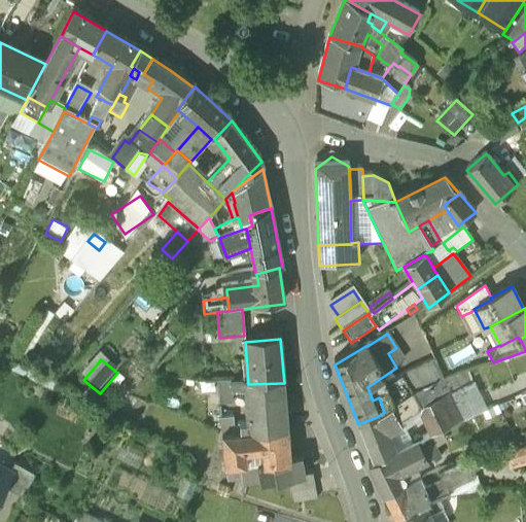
[(435,361),(402,376),(412,394),(414,393),(444,380),(435,361)]
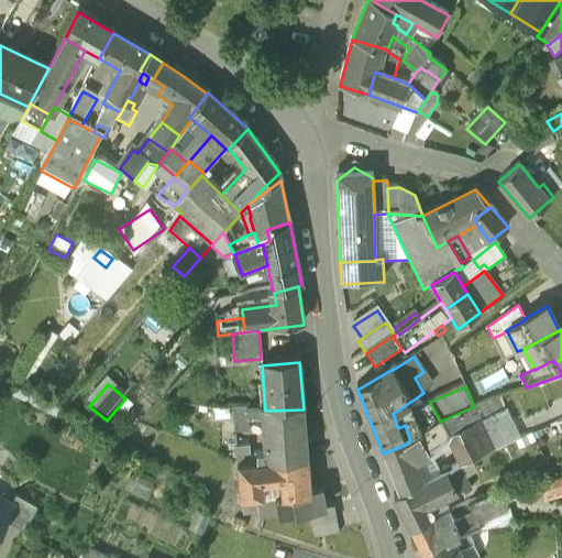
[(497,398),(475,406),(483,423),(504,416),(497,398)]
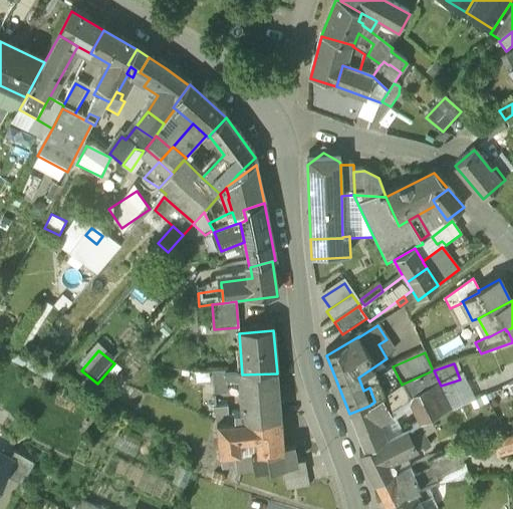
[(433,370),(404,384),(412,399),(411,399),(423,425),(435,419),(453,411),(441,386),(434,370),(433,370)]
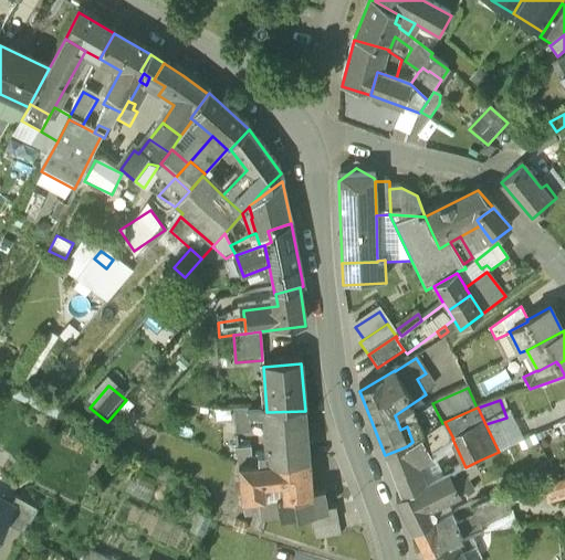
[(267,412),(264,412),(264,421),(268,458),(269,468),(286,467),(310,464),(305,411),(267,412)]
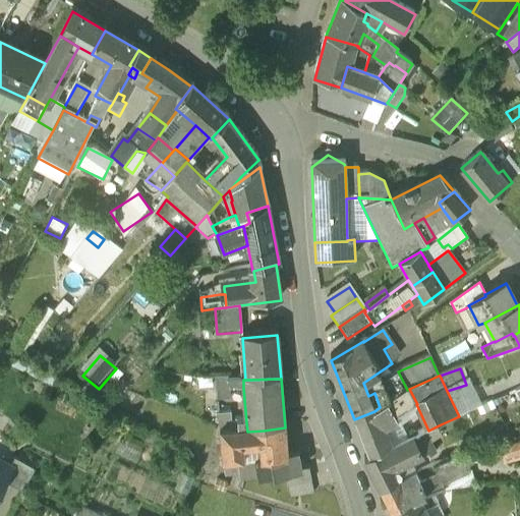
[(243,380),(229,381),(229,388),(230,388),(243,388),(243,380)]
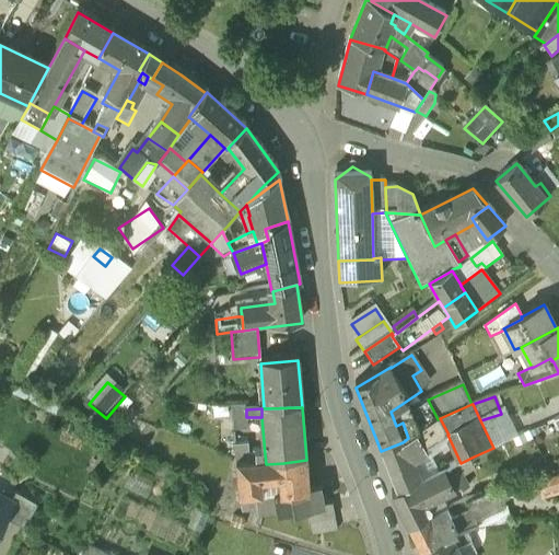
[(246,409),(232,409),(233,434),(248,432),(247,417),(246,417),(246,409)]
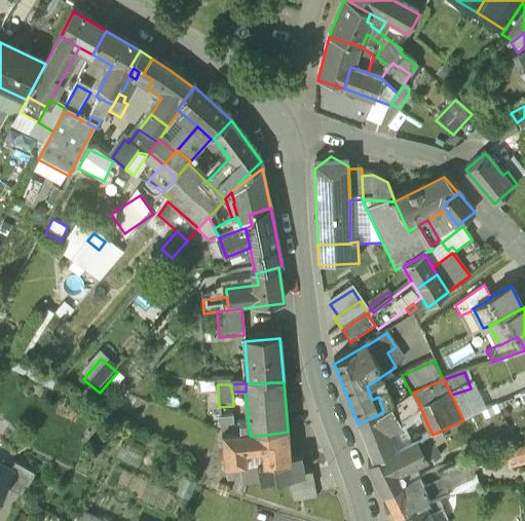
[(383,411),(378,415),(358,423),(374,464),(395,453),(386,436),(403,428),(399,421),(420,408),(421,408),(413,393),(411,394),(391,407),(383,411)]
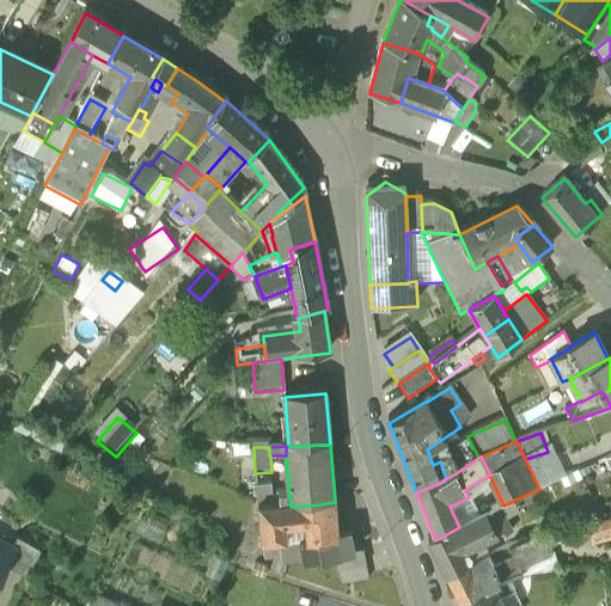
[(270,489),(256,490),(258,510),(273,509),(272,500),(270,489)]
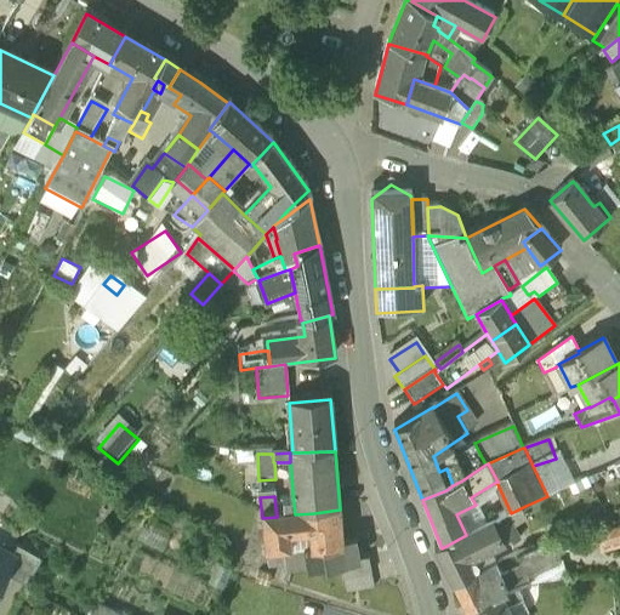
[(294,504),(280,505),(282,507),(276,507),(277,517),(288,516),(295,514),(294,504)]
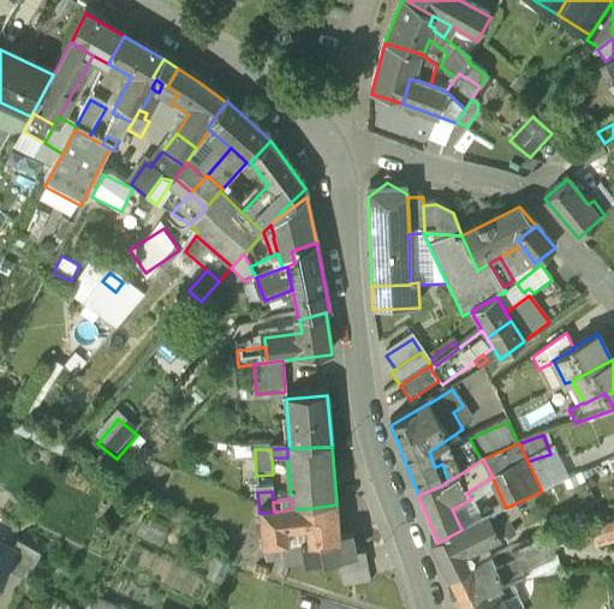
[(550,560),(520,501),(506,508),(494,514),(507,543),(511,551),(519,566),(524,574),(550,560)]
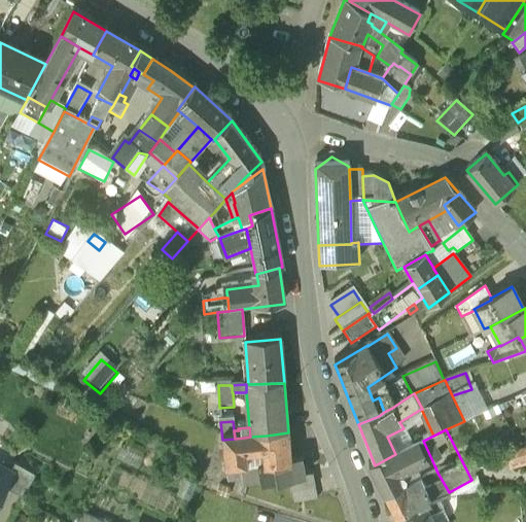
[(288,432),(267,436),(250,437),(244,438),(245,456),(250,456),(264,454),(266,468),(291,465),(290,462),(288,432)]
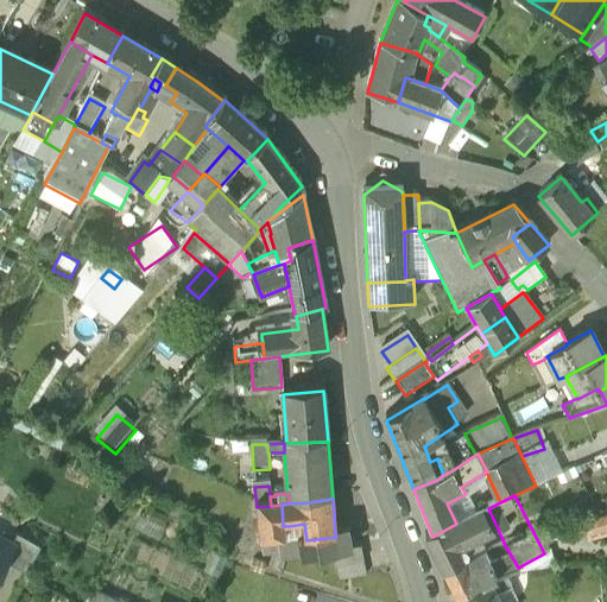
[(271,506),(257,507),(261,543),(272,542),(277,542),(284,540),(284,538),(283,526),(282,505),(271,506)]
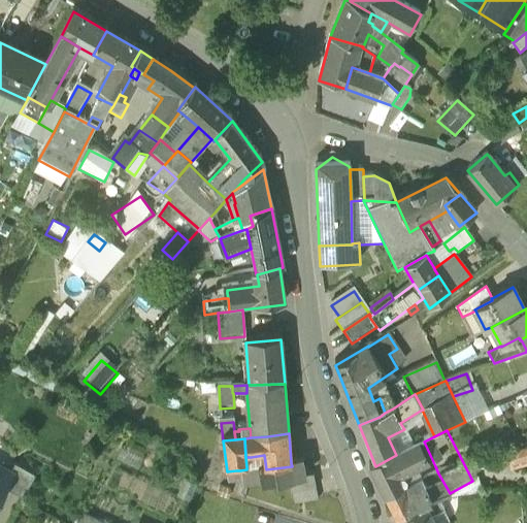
[(375,466),(370,468),(386,500),(406,491),(400,479),(427,465),(435,466),(424,442),(375,466)]
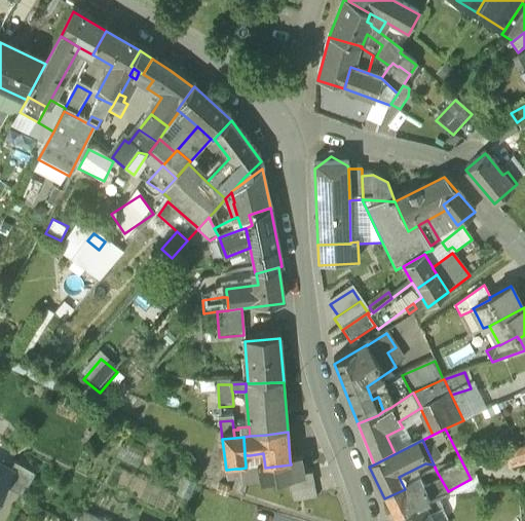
[(524,448),(504,454),(509,469),(524,463),(524,448)]
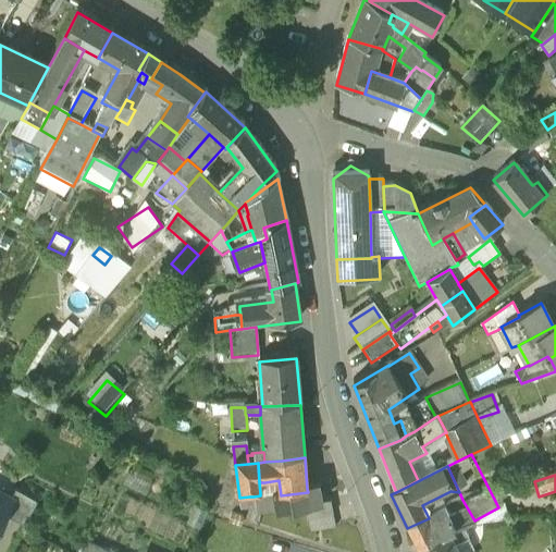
[(281,495),(272,498),(275,517),(306,511),(323,507),(323,506),(319,487),(307,489),(308,492),(281,495)]
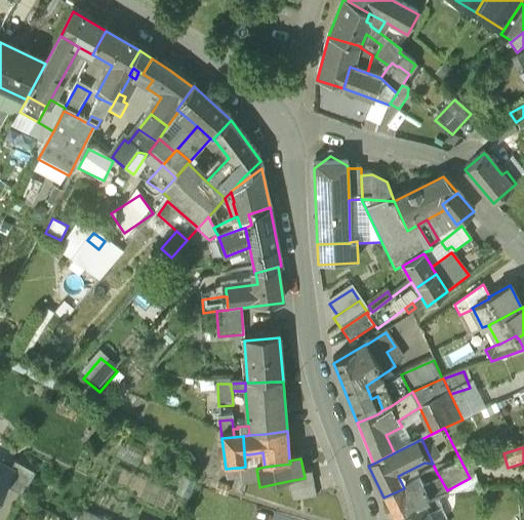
[(36,478),(15,467),(10,476),(11,477),(4,490),(23,501),(32,484),(36,478)]
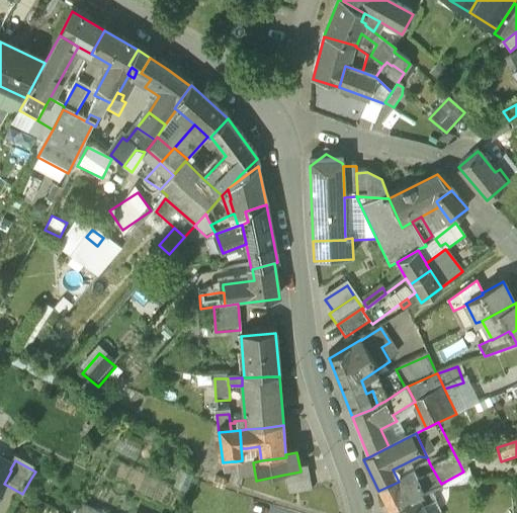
[(253,462),(242,464),(242,460),(236,461),(238,471),(240,484),(256,481),(253,462)]
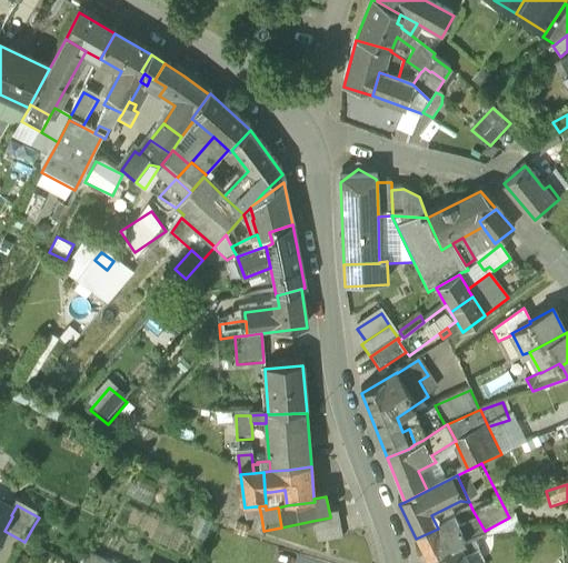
[(11,515),(0,509),(0,538),(5,531),(12,516),(11,515)]
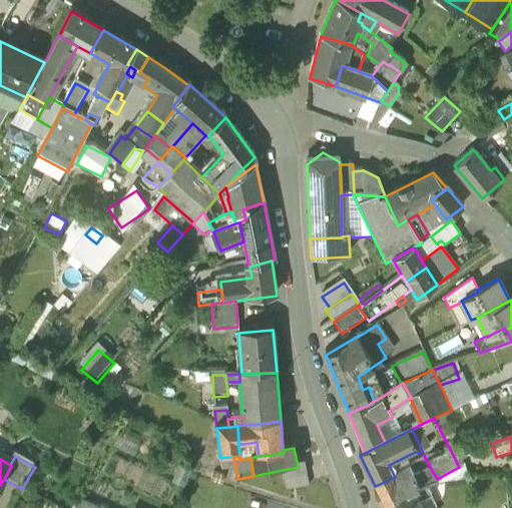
[(298,467),(282,470),(284,483),(307,479),(305,465),(298,466),(298,467)]
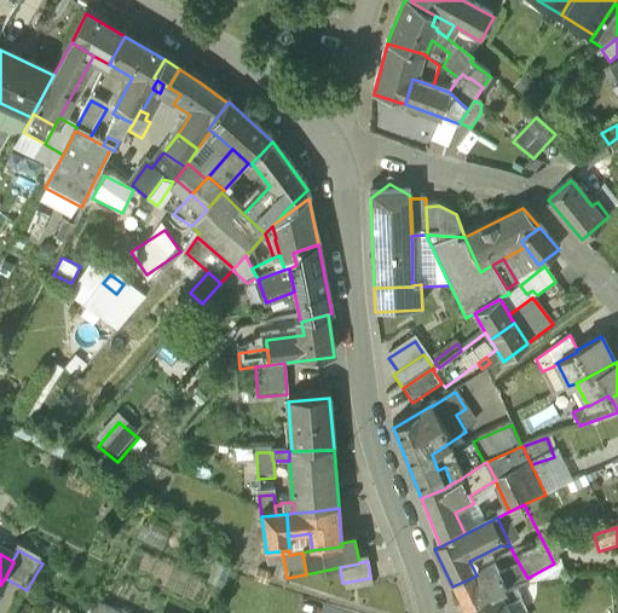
[(477,576),(452,587),(466,612),(500,596),(502,595),(515,589),(527,584),(527,578),(523,570),(501,578),(496,566),(477,576)]
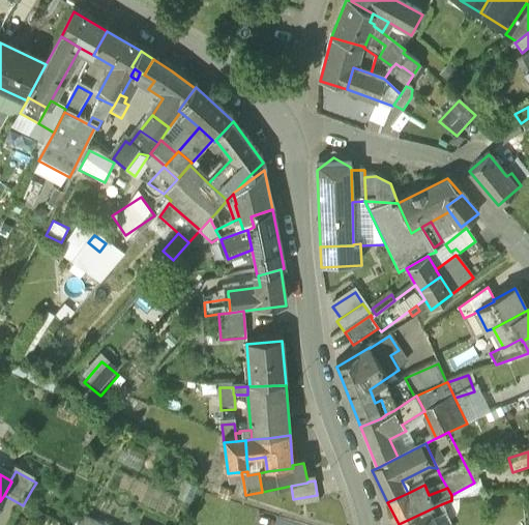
[(317,495),(293,499),(296,511),(319,506),(317,495)]
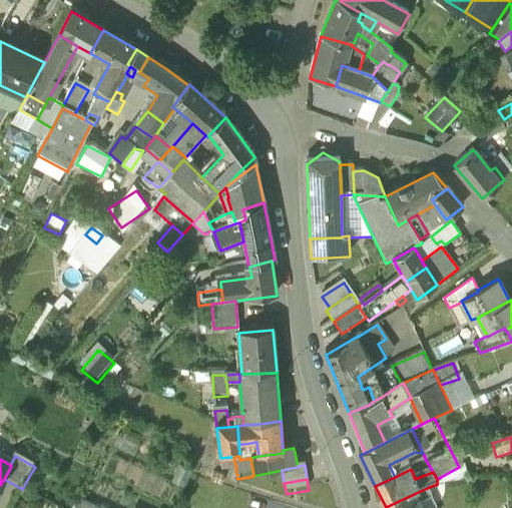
[(444,483),(437,484),(427,488),(430,493),(437,490),(445,490),(444,483)]
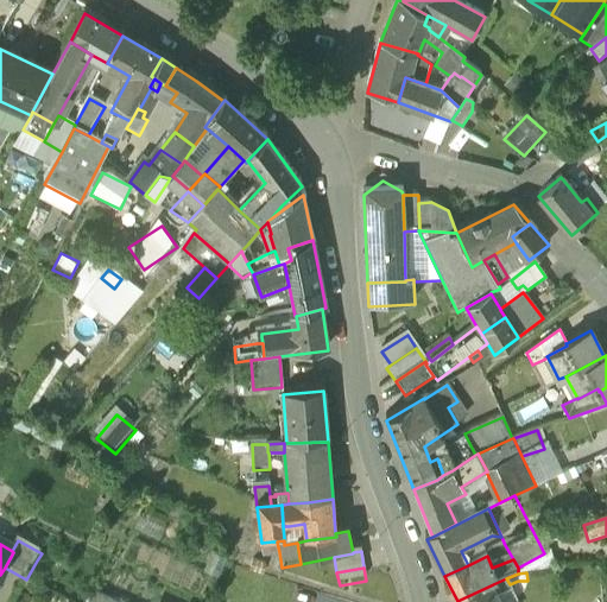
[(493,584),(491,585),(498,599),(511,591),(512,590),(510,584),(506,578),(493,584)]
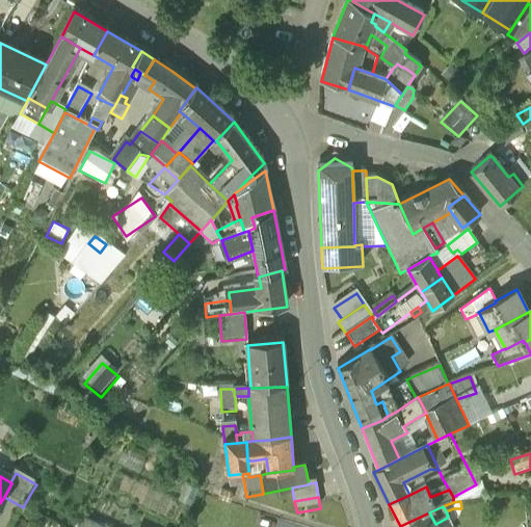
[(429,512),(400,526),(436,526),(435,524),(429,512)]
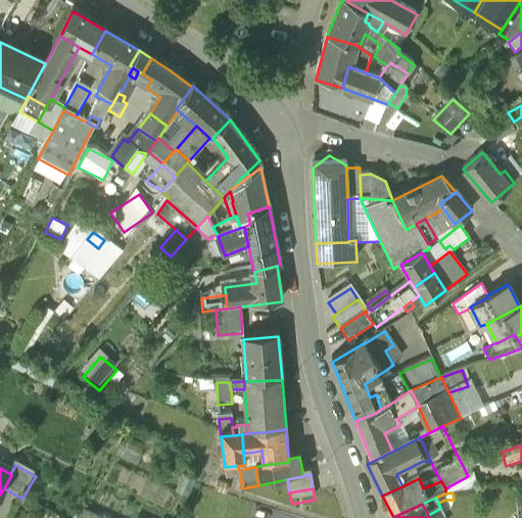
[(439,509),(428,515),(429,517),(443,517),(439,509)]
